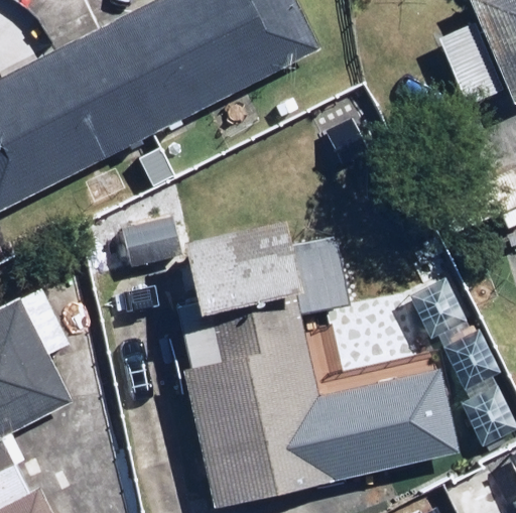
[(0,210),(319,52),(293,0),(155,0),(0,77),(0,210)]
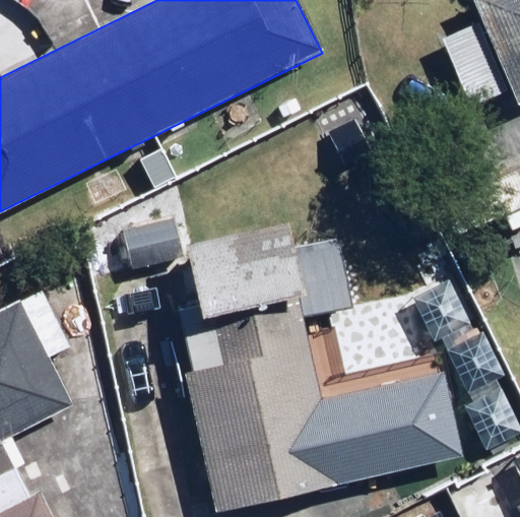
[(519,0),(478,0),(475,2),(483,21),(441,39),(471,111),(514,93),(517,102),(519,100),(519,0)]
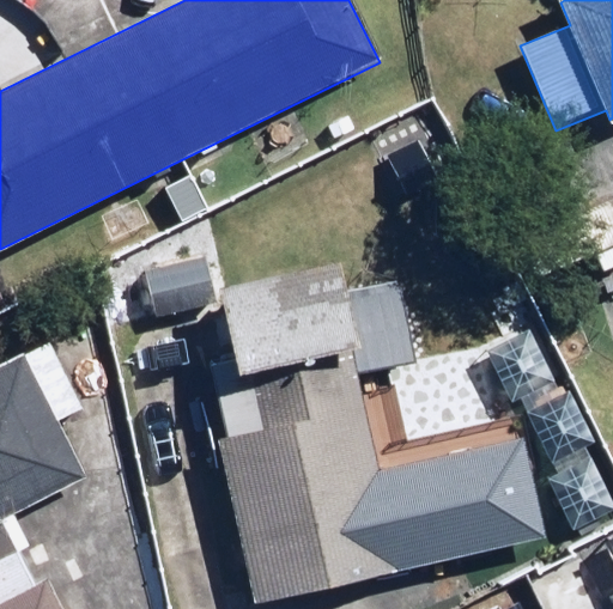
[(225,288),(242,370),(365,345),(349,263),(225,288)]
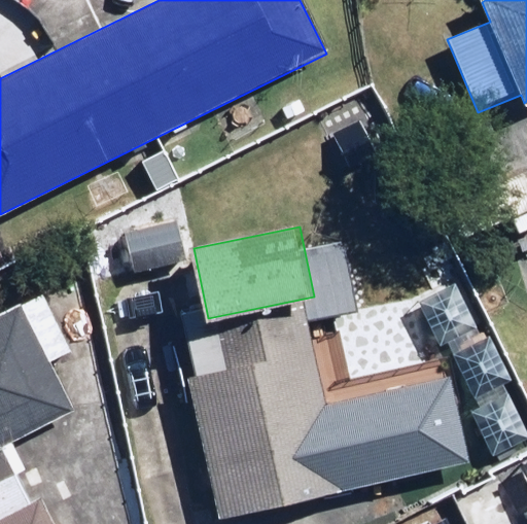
[(65,353),(37,299),(0,316),(0,523),(58,523),(45,499),(27,509),(12,477),(25,470),(11,445),(79,412),(53,359),(65,353)]
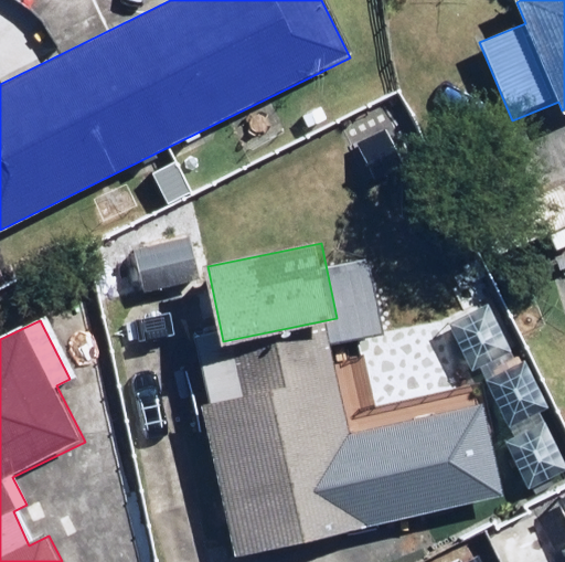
[(227,410),(204,416),(238,558),(409,516),(407,509),(445,500),(435,457),(398,466),(388,423),(350,432),(328,341),(217,369),(227,410)]
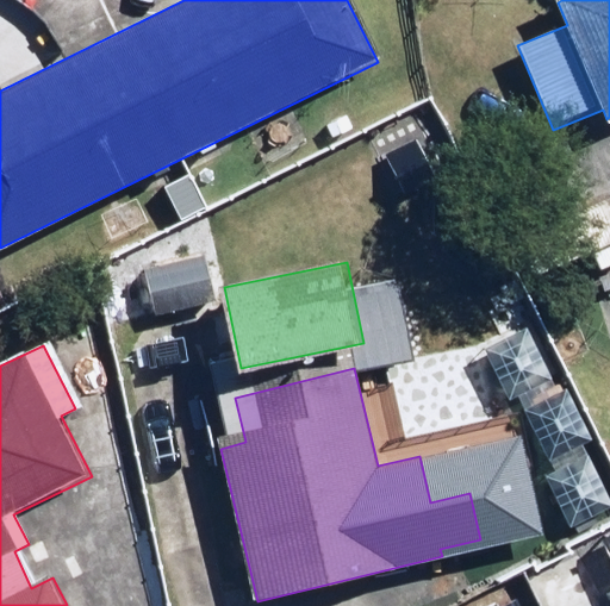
[(609,523),(609,460),(566,376),(497,412),(566,545),(609,523)]
